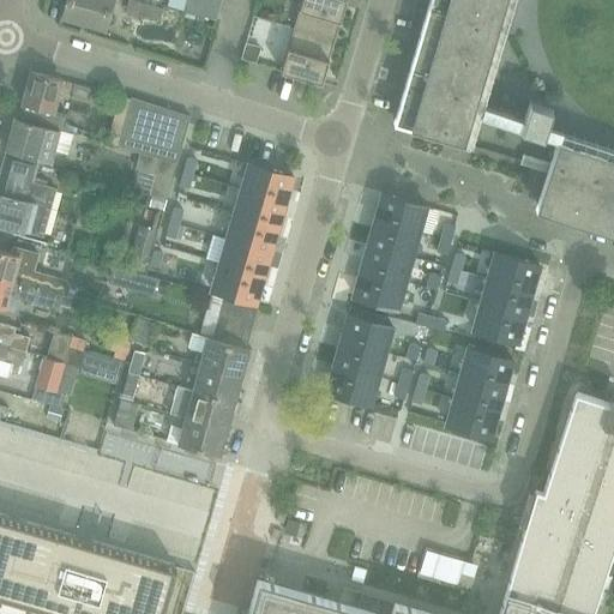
[(66,0),(61,16),(80,22),(82,18),(104,24),(103,28),(104,29),(113,0),(66,0)]
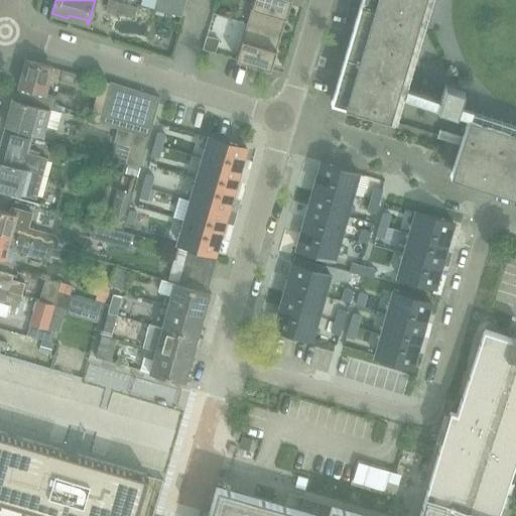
[(133,18),(136,7),(112,0),(107,0),(105,10),(133,18)]
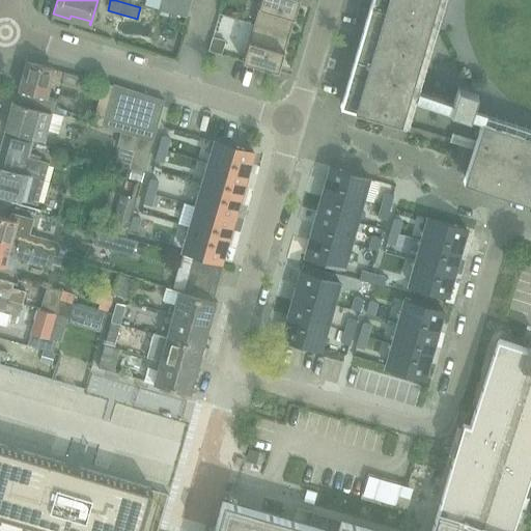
[(191,0),(160,0),(158,9),(187,17),(191,0)]
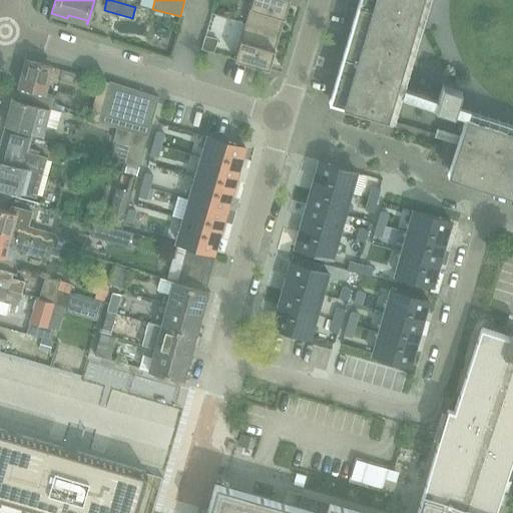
[(287,0),(252,0),(245,24),(278,33),(287,0)]
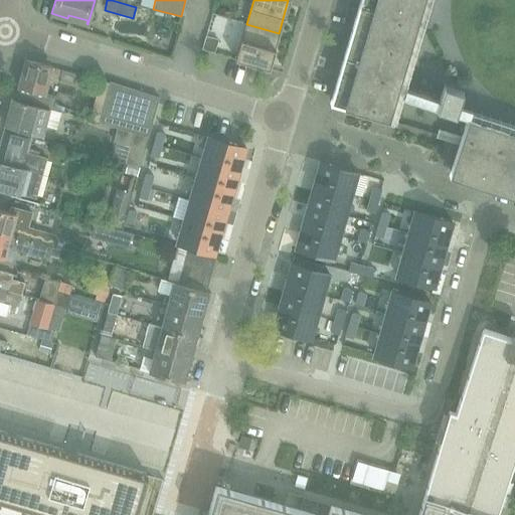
[(359,0),(330,103),(389,121),(423,0),(359,0)]
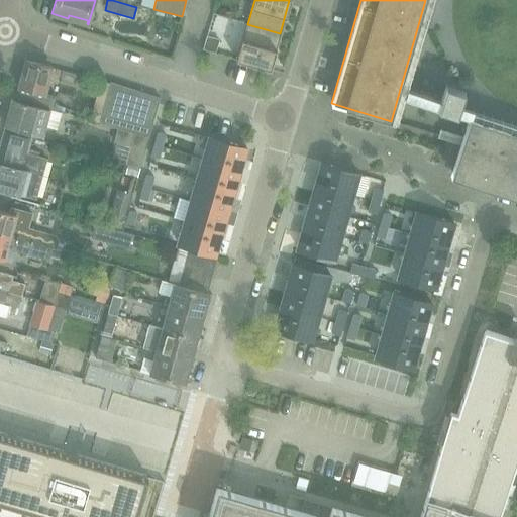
[(280,33),(247,24),(237,60),(270,69),(280,33)]
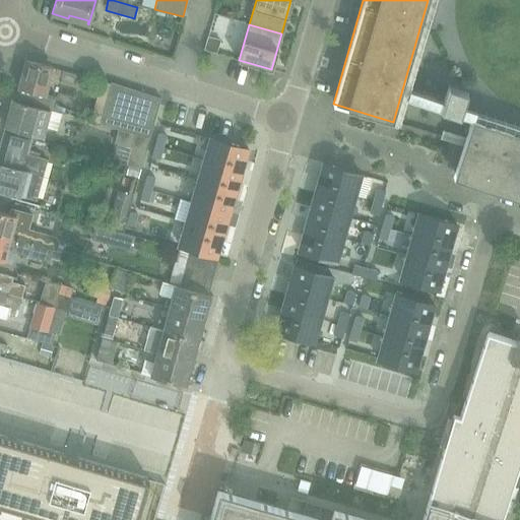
[(53,67),(25,60),(18,87),(19,87),(15,101),(53,111),(56,98),(46,94),(53,67)]
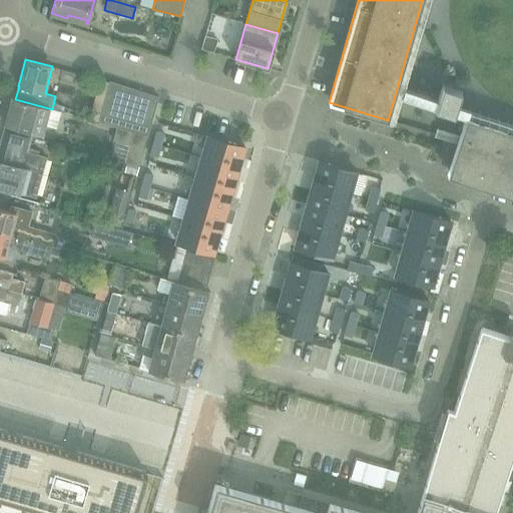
[(91,107),(87,118),(98,121),(118,127),(133,132),(148,136),(159,98),(110,82),(101,110),(91,107)]
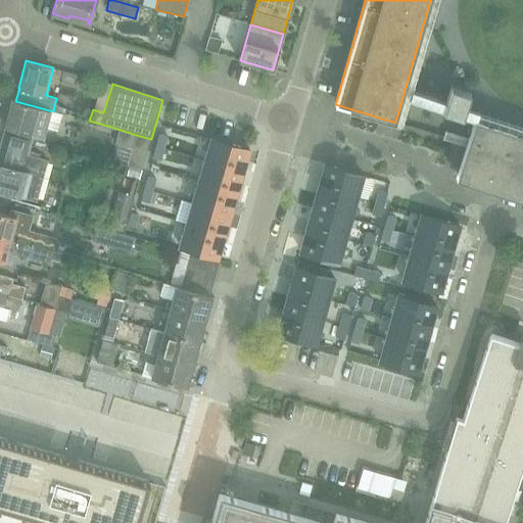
[(12,100),(5,128),(43,138),(45,128),(58,131),(63,114),(53,111),(15,101),(12,100)]
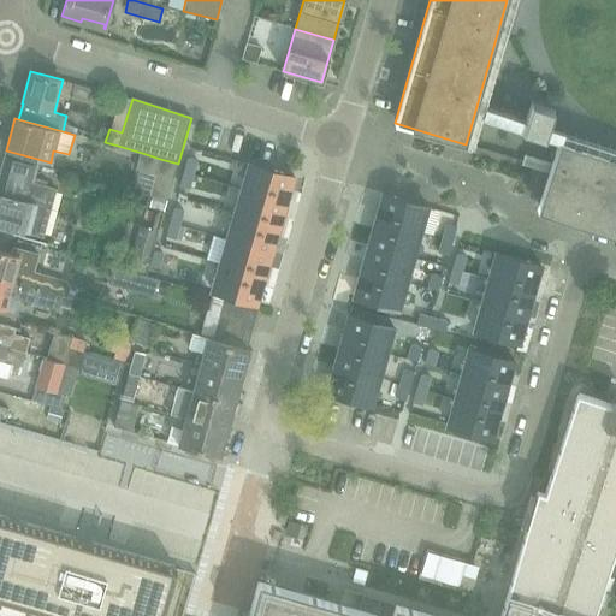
[(615,159),(560,141),(551,167),(550,166),(549,169),(550,169),(537,209),(615,235),(615,159)]
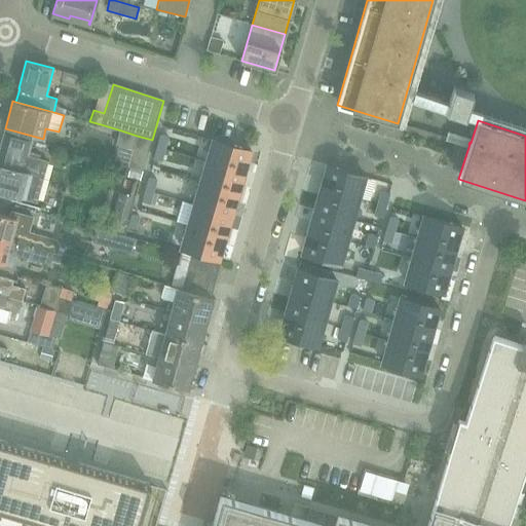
[(118,145),(113,162),(127,166),(143,171),(152,140),(137,136),(121,130),(117,145),(118,145)]
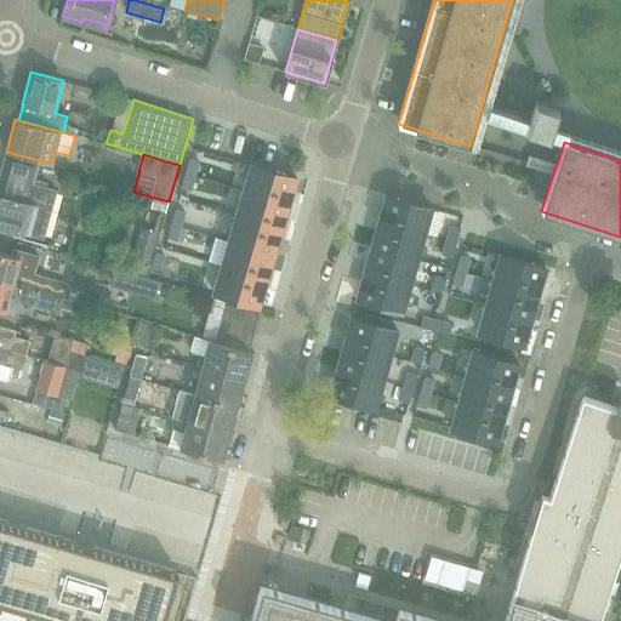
[(0,176),(0,226),(43,238),(56,191),(32,184),(36,166),(5,157),(0,176)]
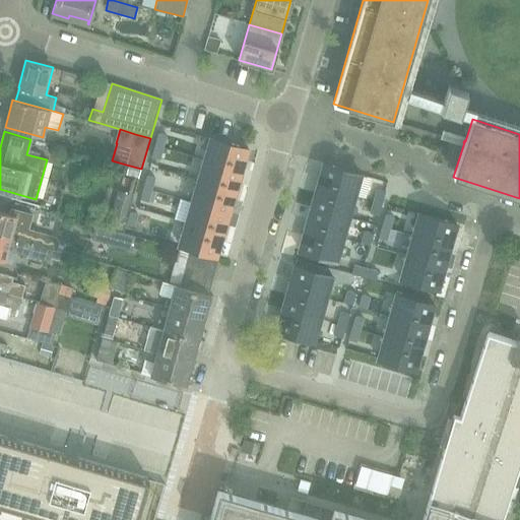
[(158,133),(155,145),(164,147),(167,135),(158,133)]
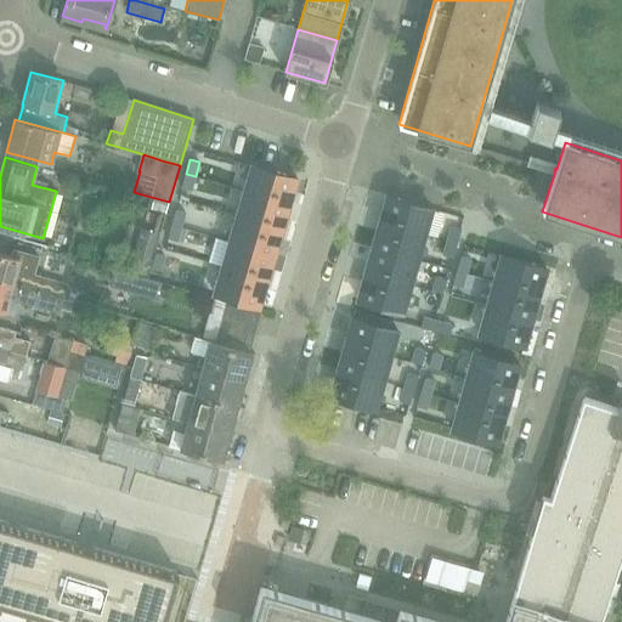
[(252,164),(244,191),(289,204),(297,177),(252,164)]
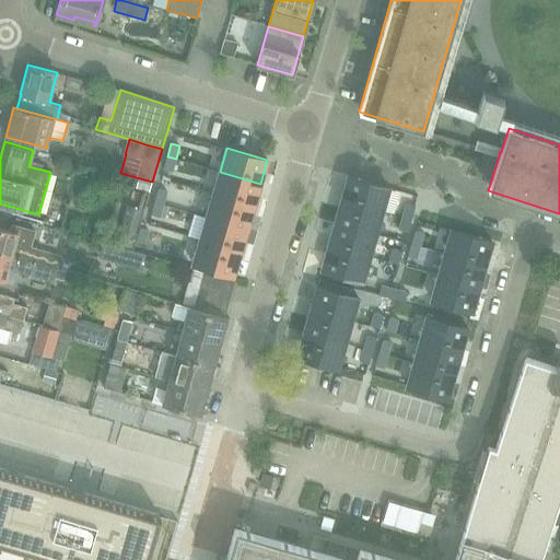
[(167,156),(163,170),(172,172),(176,159),(167,156)]
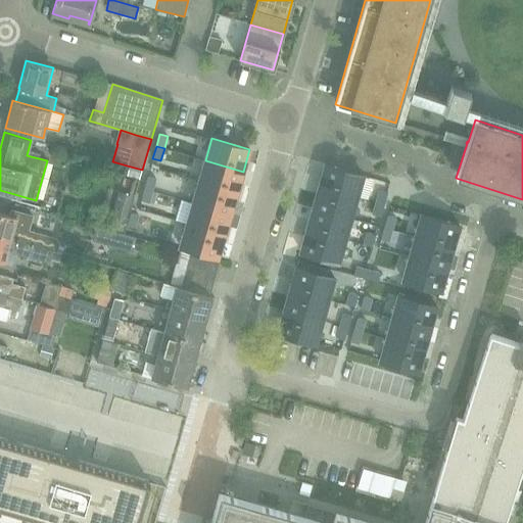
[(205,160),(198,182),(236,192),(243,172),(205,160)]
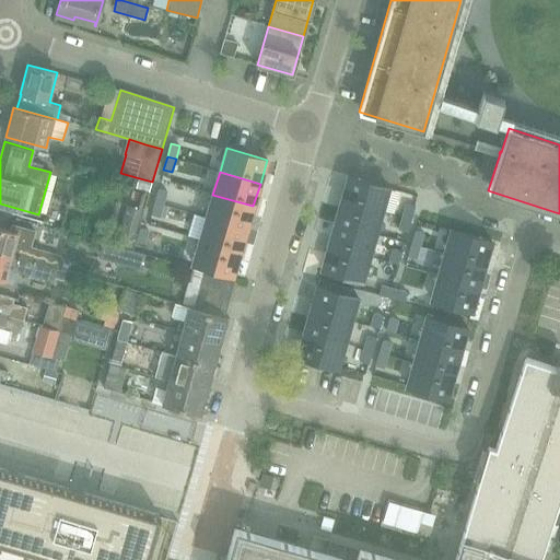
[(348,176),(341,199),(382,211),(388,187),(348,176)]
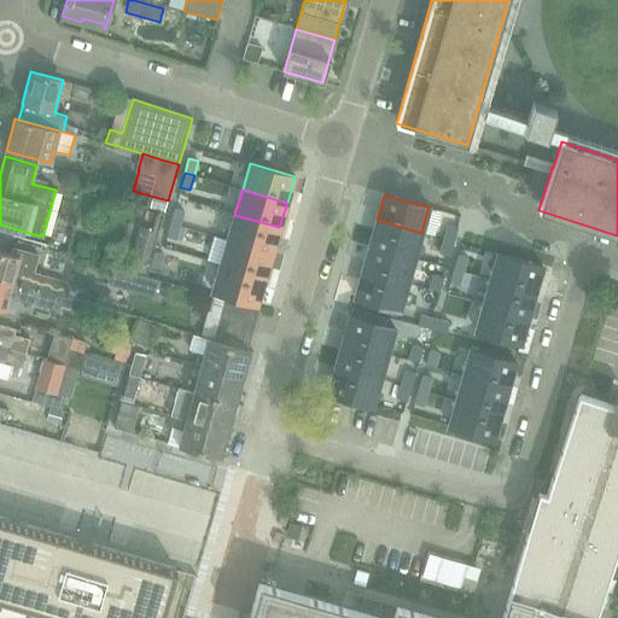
[(174,209),(170,223),(180,226),(184,211),(174,209)]
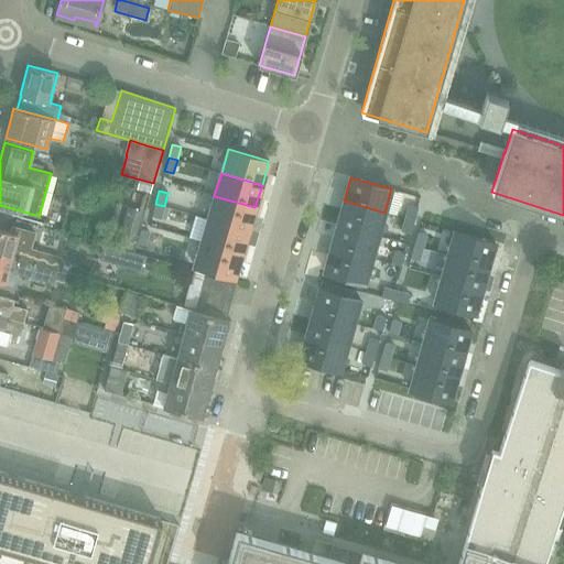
[(214,196),(207,218),(248,230),(255,207),(214,196)]
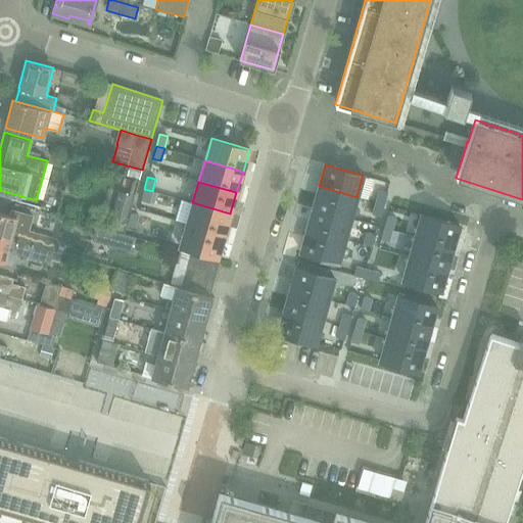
[(319,186),(313,207),(350,219),(357,197),(319,186)]
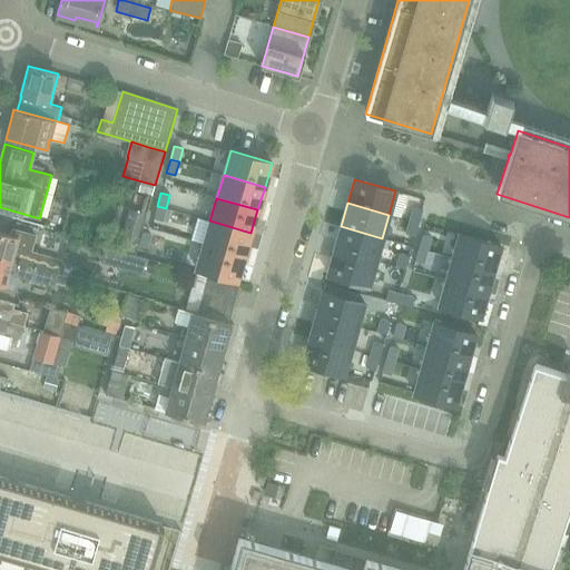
[(157,206),(154,218),(163,222),(166,208),(157,206)]
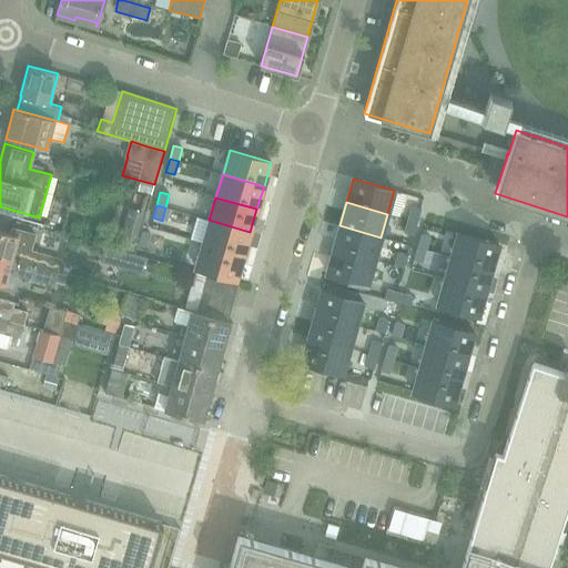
[(412,206),(407,220),(416,222),(421,210),(412,206)]
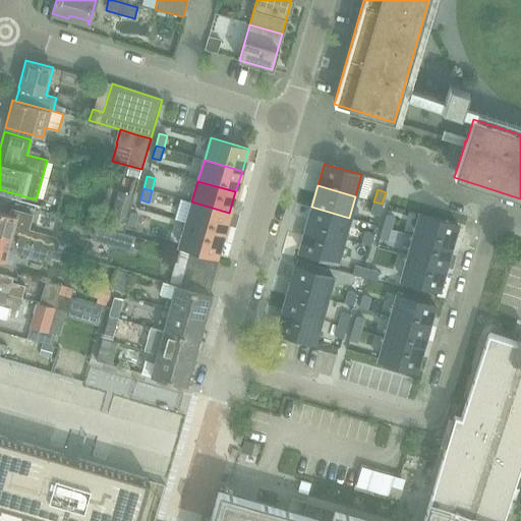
[(191,201),(185,223),(223,234),(229,213),(191,201)]
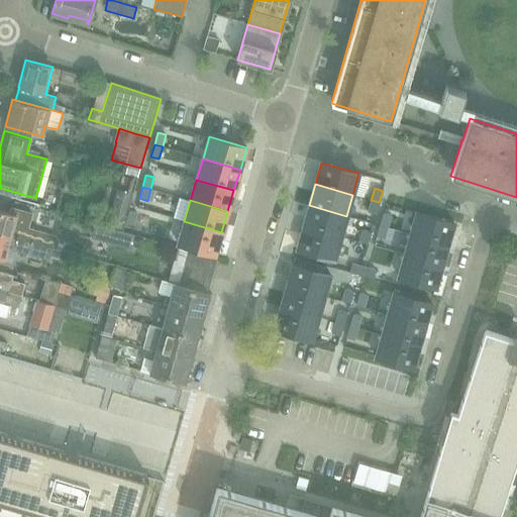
[(371,200),(368,212),(376,214),(379,202),(371,200)]
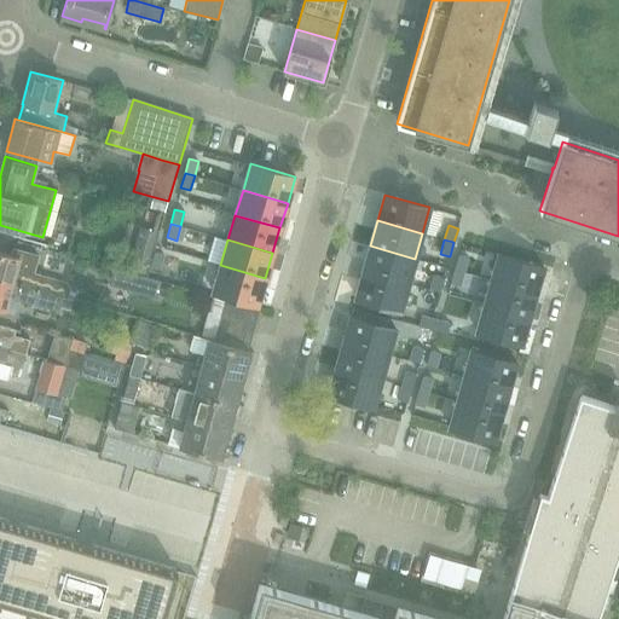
[(370,246),(363,271),(408,283),(415,259),(370,246)]
